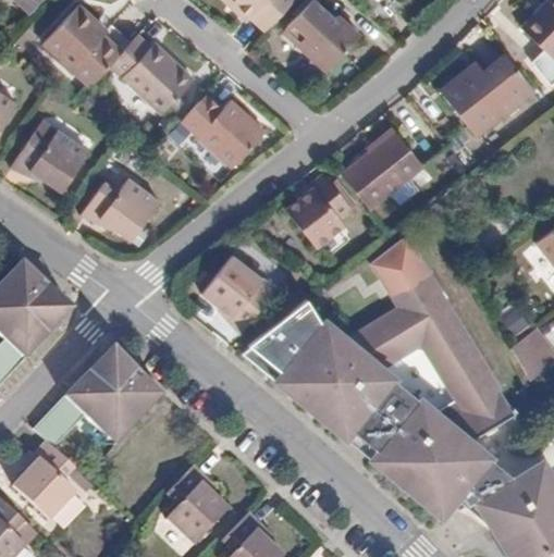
[(16,0),(27,10),(36,0),(16,0)]
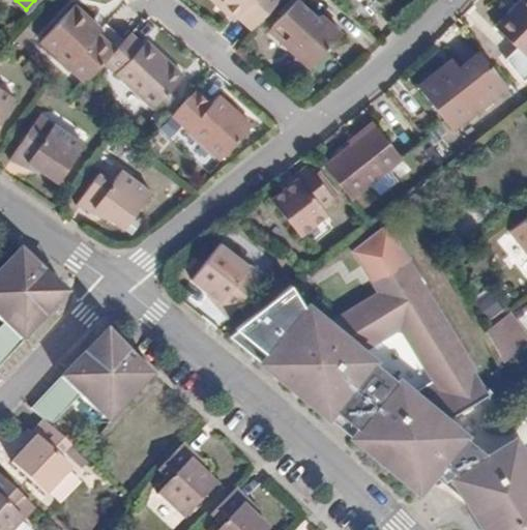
[(225,0),(226,0),(222,4),(226,8),(234,0),(225,0)]
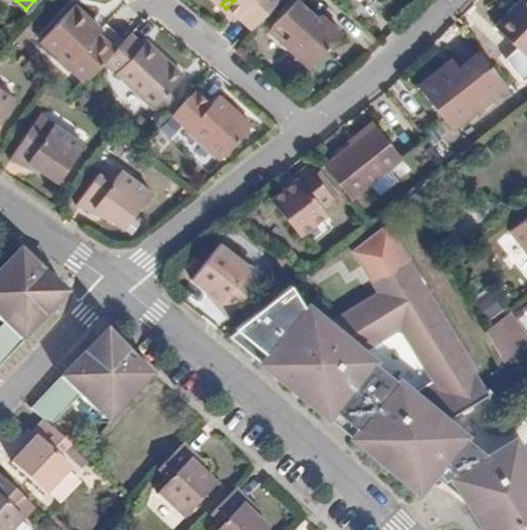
[(234,0),(226,8),(234,18),(239,13),(255,28),(280,0),(234,0)]
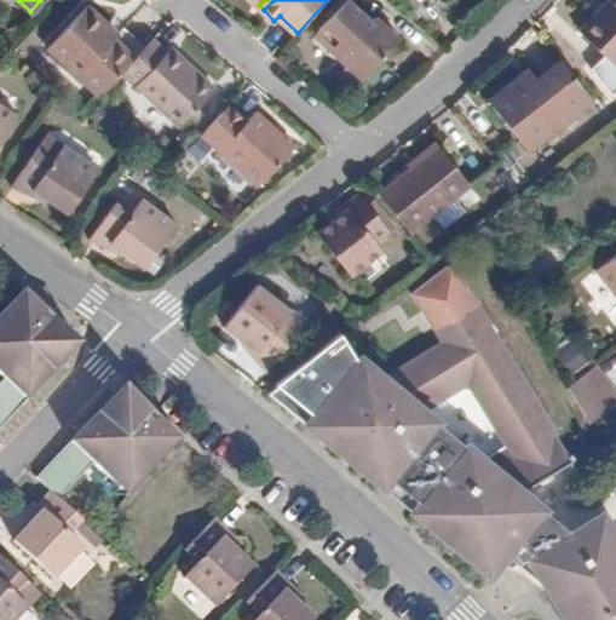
[(615,0),(608,0),(604,4),(610,10),(586,35),(615,63),(615,0)]
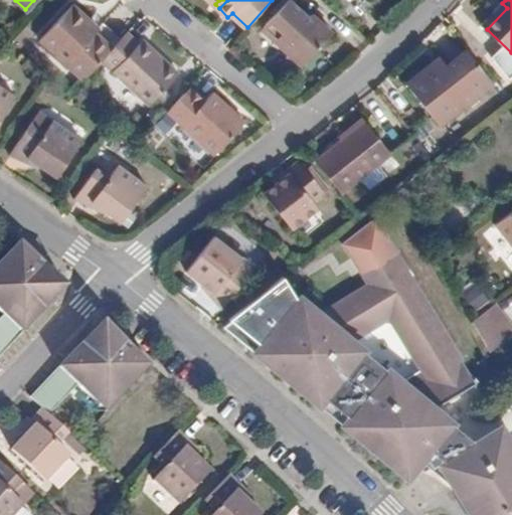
[(264,29),(283,46),(288,41),(308,59),(333,32),(314,15),(311,19),(290,1),(264,29)]
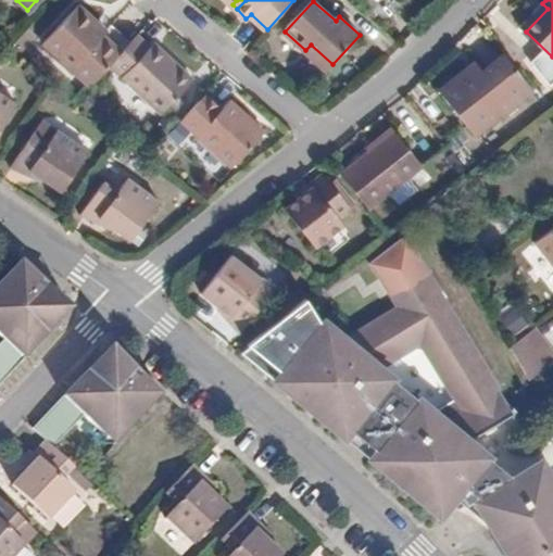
[(96,25),(100,21),(83,3),(41,43),(87,88),(110,64),(123,50),(96,25)]
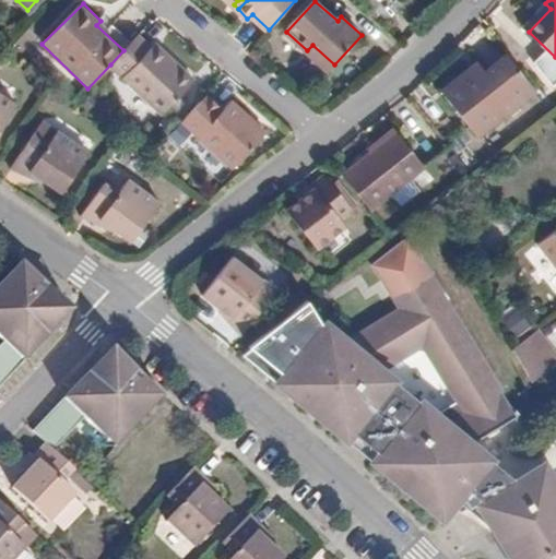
[(551,9),(545,3),(523,26),(529,32),(551,9)]
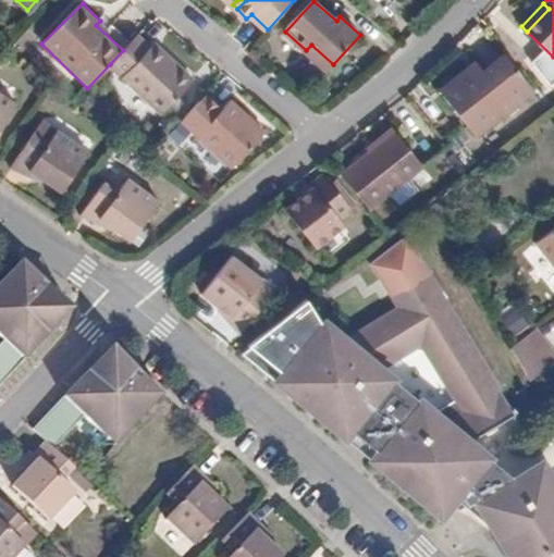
[(110,28),(100,21),(96,25),(123,50),(133,40),(115,24),(110,28)]
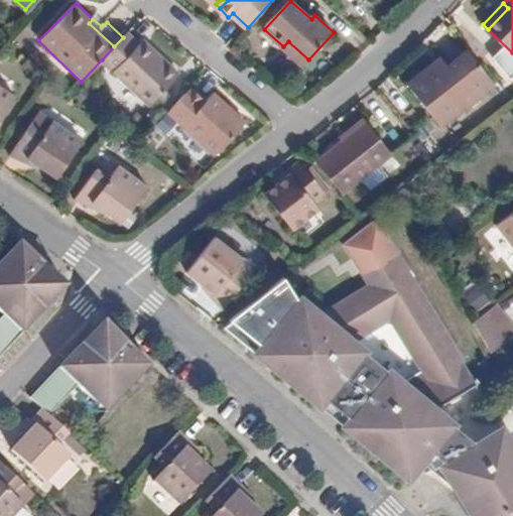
[(128,31),(123,37),(114,46),(102,59),(111,68),(137,40),(128,31)]
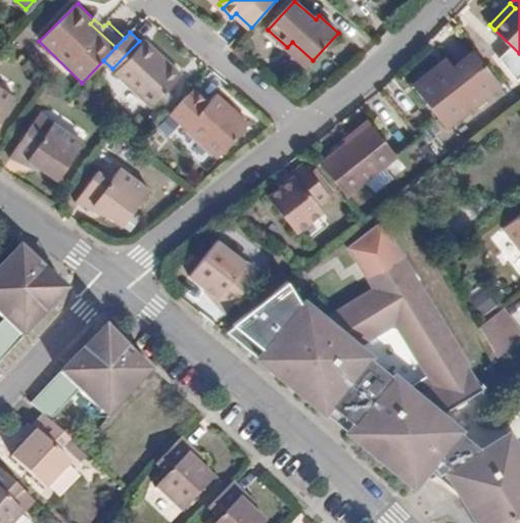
[(112,68),(139,94),(170,62),(147,42),(143,45),(139,41),(112,68)]
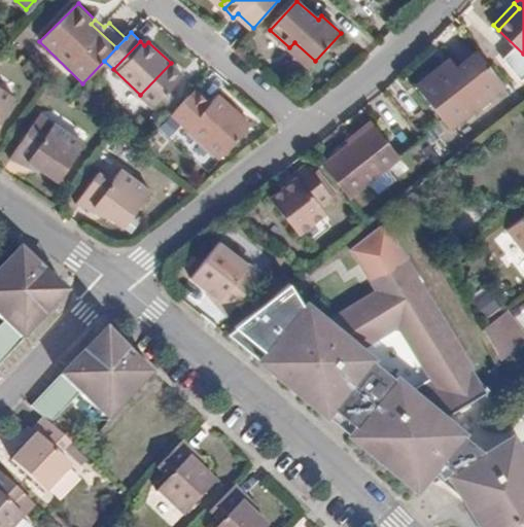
[(294,42),(289,47),(311,67),(315,61),(294,42)]
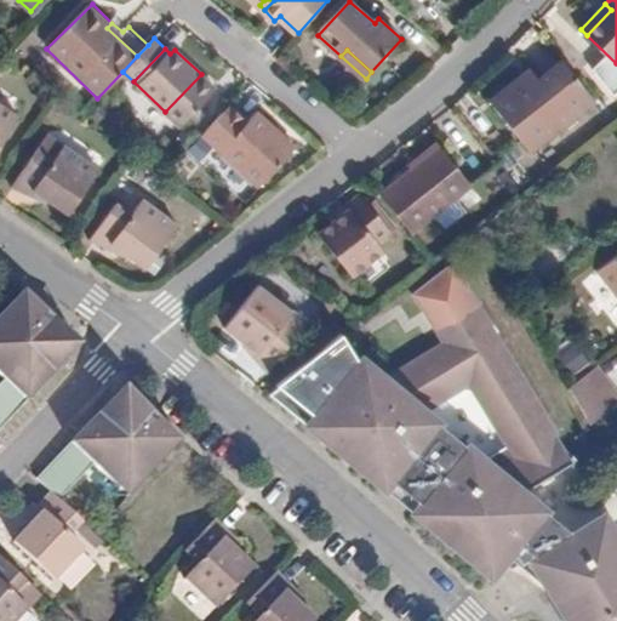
[(525,87),(519,79),(491,102),(532,151),(594,100),(561,58),(536,78),(525,87)]
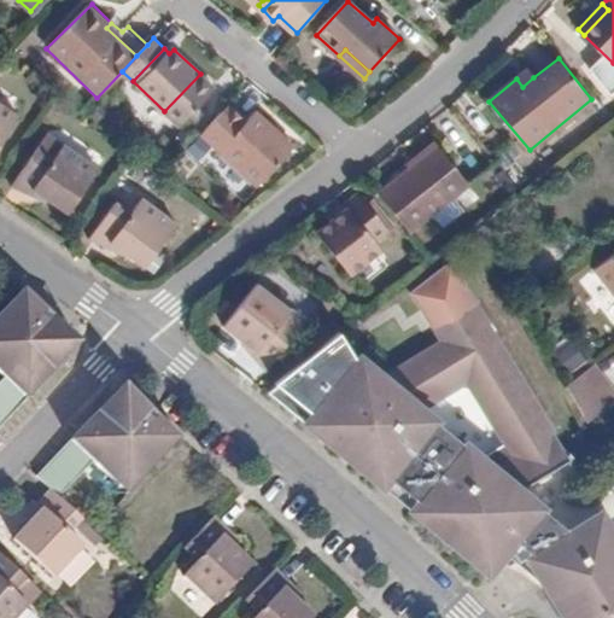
[(527,70),(516,79),(522,87),(533,77),(527,70)]
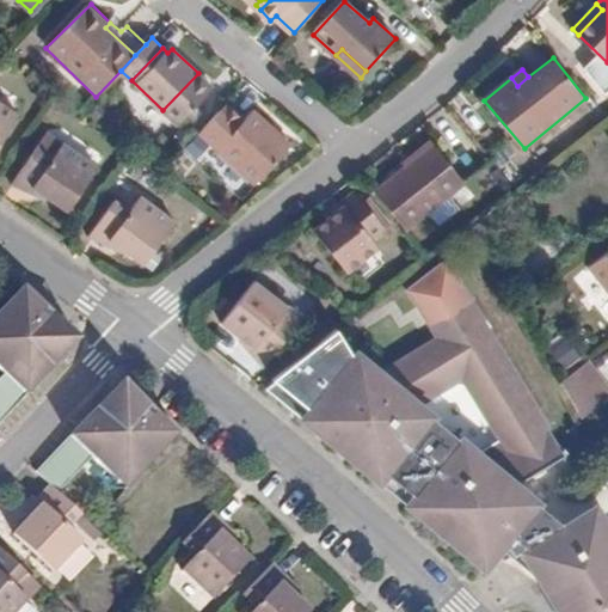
[(198,73),(163,110),(178,126),(214,87),(198,73)]
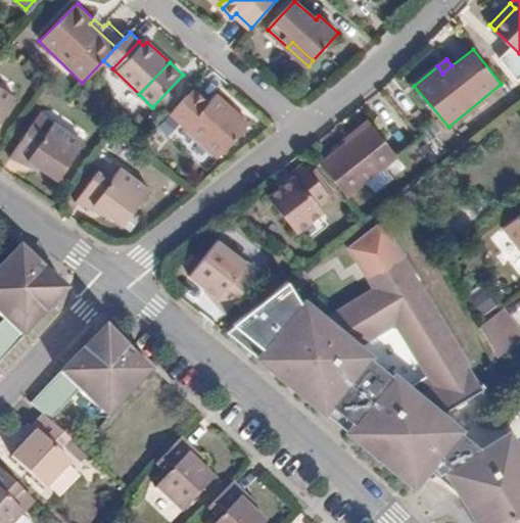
[(0,117),(13,97),(0,88),(0,117)]
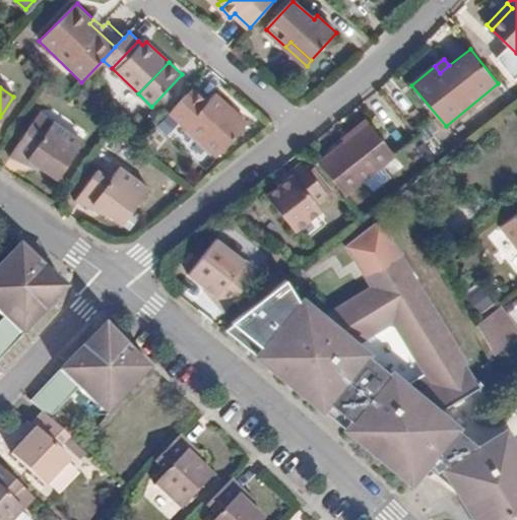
[(193,89),(171,113),(218,157),(248,127),(217,98),(210,106),(193,89)]
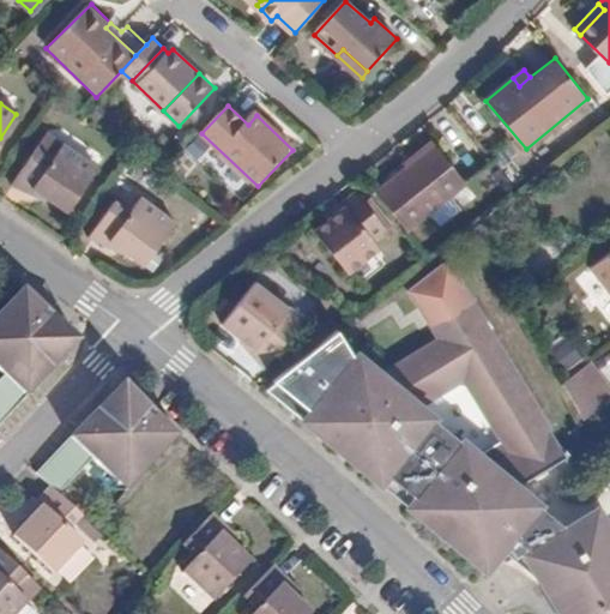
[(400,158),(405,164),(435,140),(430,136),(400,158)]
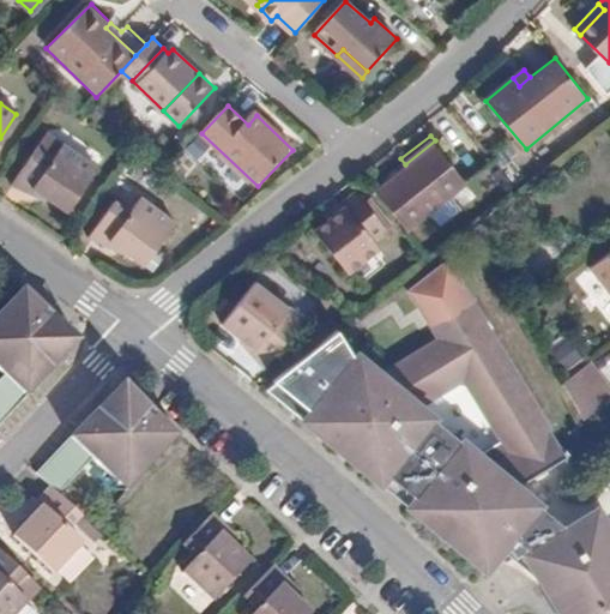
[(13,179),(29,191),(32,186),(48,197),(65,208),(95,167),(60,139),(49,152),(38,145),(13,179)]
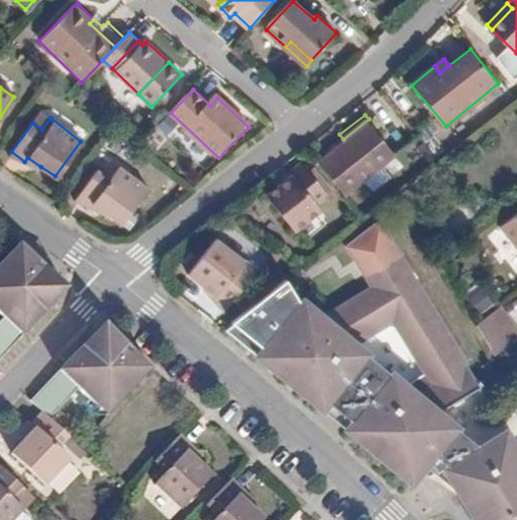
[(395,152),(369,119),(343,139),(317,161),(343,195),(395,152)]
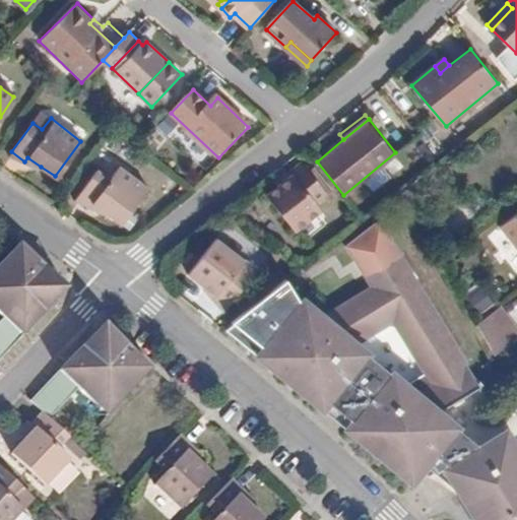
[(27,157),(24,161),(38,170),(41,167),(27,157)]
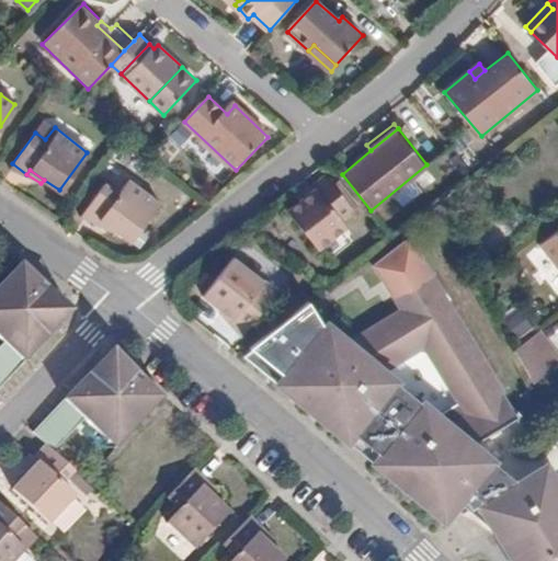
[(311,191),(295,204),(282,215),(310,249),(339,226),(336,220),(351,209),(325,173),(308,186),(311,191)]
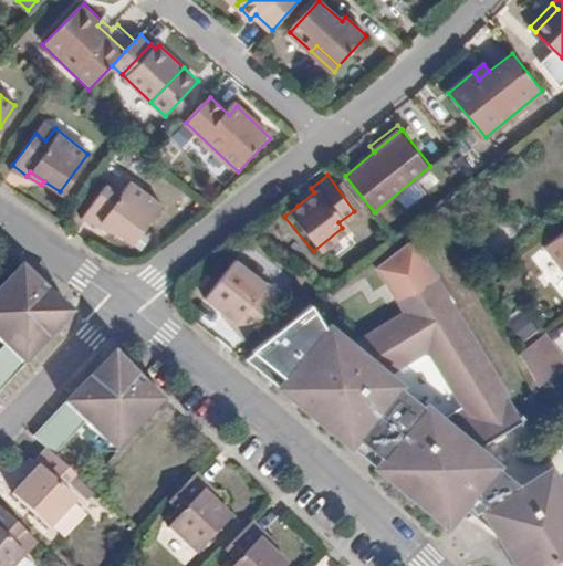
[(83,213),(95,222),(101,217),(114,227),(132,240),(160,201),(131,177),(123,186),(120,191),(106,182),(83,213)]
